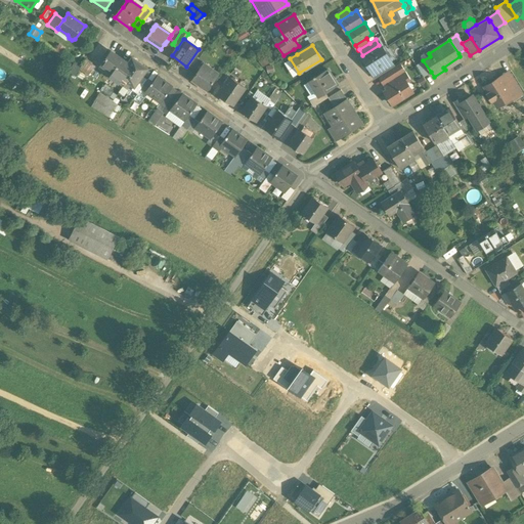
[(362,55),(361,56),(362,57),(373,73),(383,66),(387,72),(393,68),(381,48),(379,45),(362,55)]
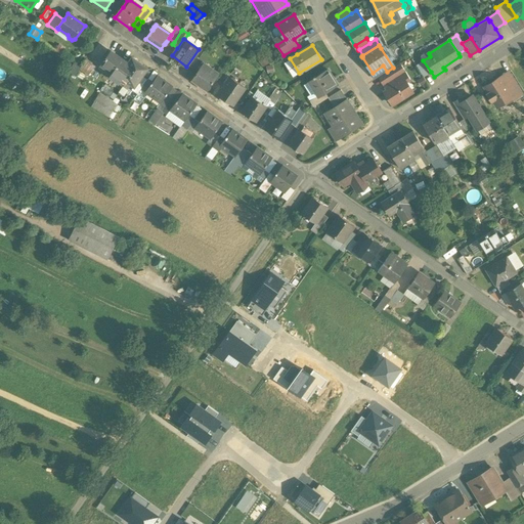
[(284,55),(280,57),(284,62),(290,58),(297,54),(294,49),(284,55)]
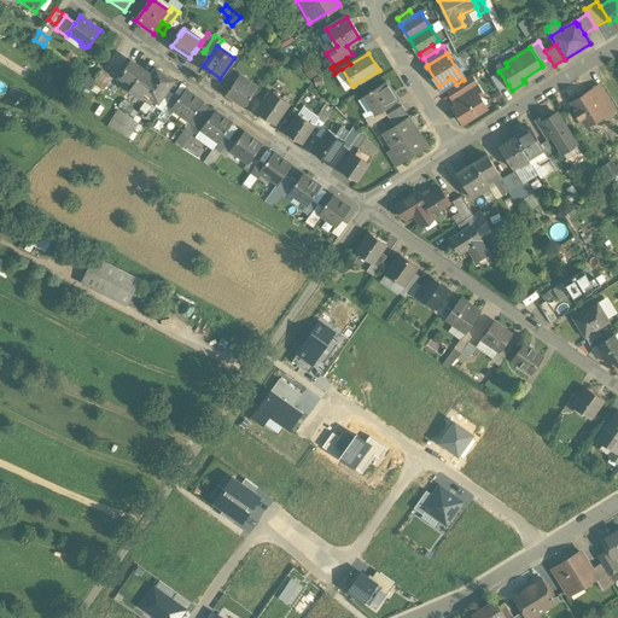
[(151,75),(132,60),(121,76),(133,85),(129,89),(138,95),(145,83),(151,75)]
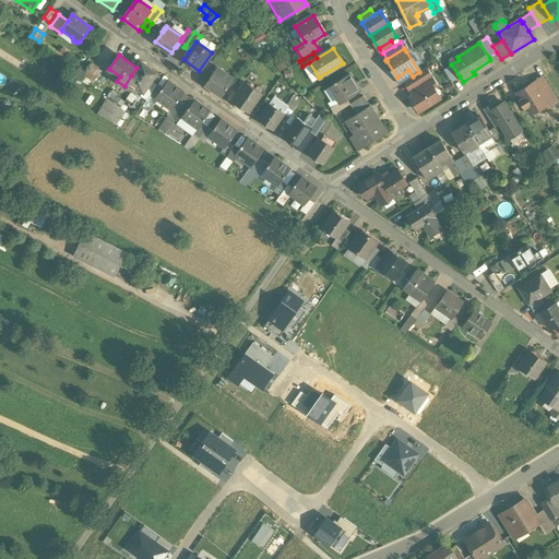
[(94,60),(85,72),(93,78),(102,67),(94,60)]
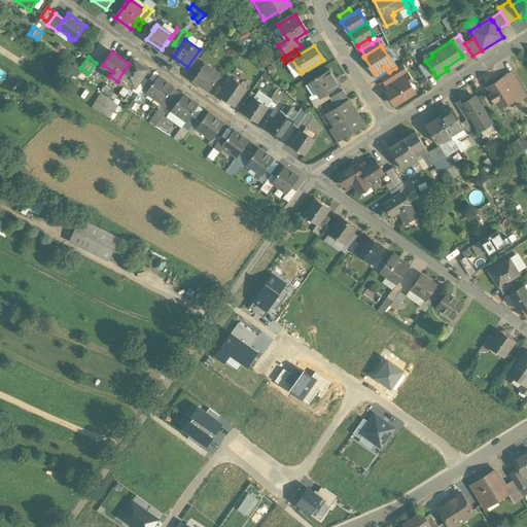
[(129,64),(124,71),(117,81),(125,86),(140,64),(133,59),(129,64)]
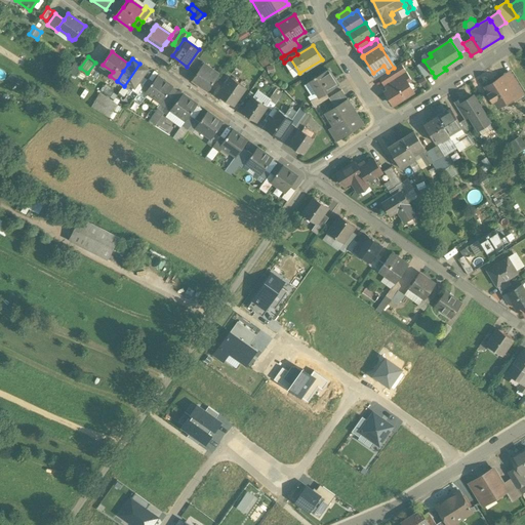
[(74,76),(80,68),(70,61),(65,70),(74,76)]
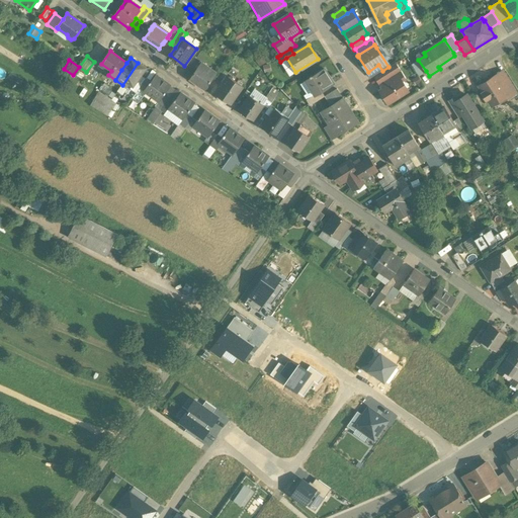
[(418,60),(411,65),(418,76),(426,71),(418,60)]
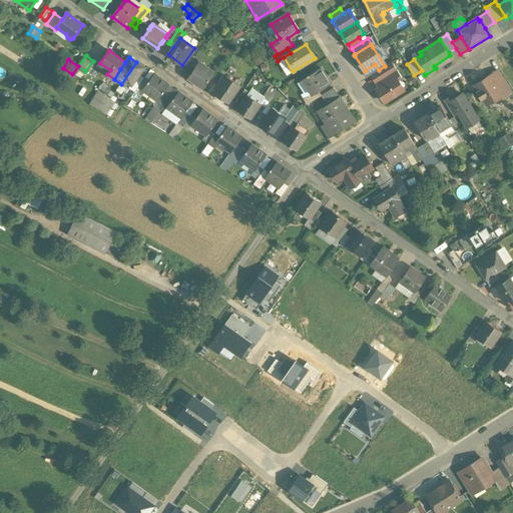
[(136,62),(121,84),(125,86),(128,82),(131,84),(135,79),(137,76),(143,67),(136,62)]
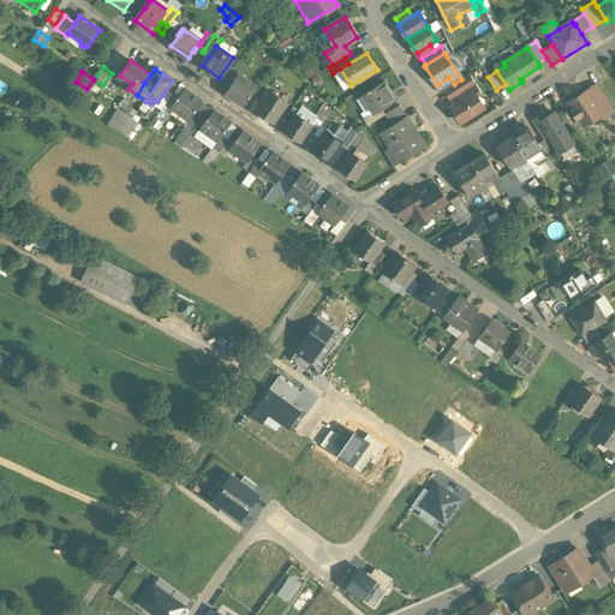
[(256,88),(238,76),(226,91),(244,105),(256,88)]
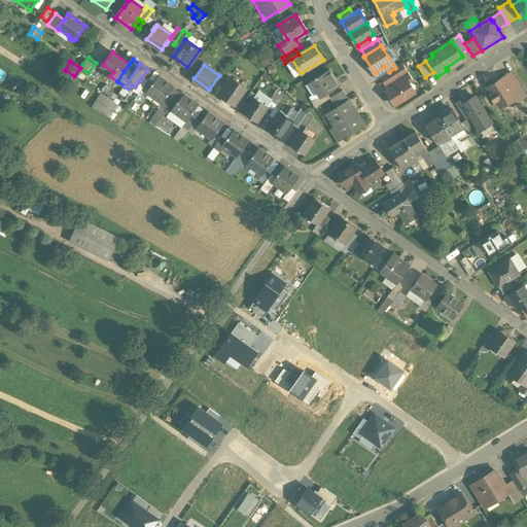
[(385,66),(375,73),(379,79),(384,75),(389,72),(385,66)]
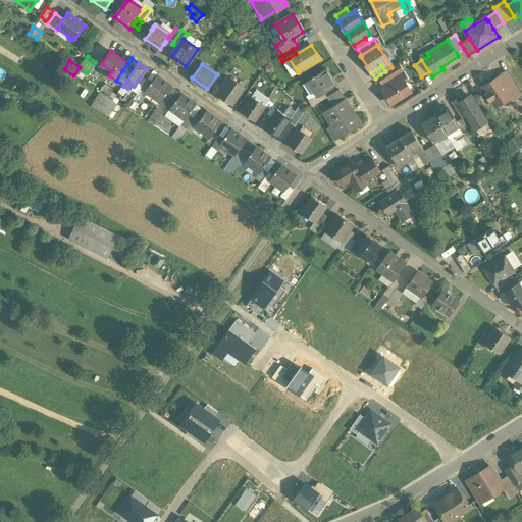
[(385,71),(380,74),(385,82),(387,81),(397,75),(392,67),(385,71)]
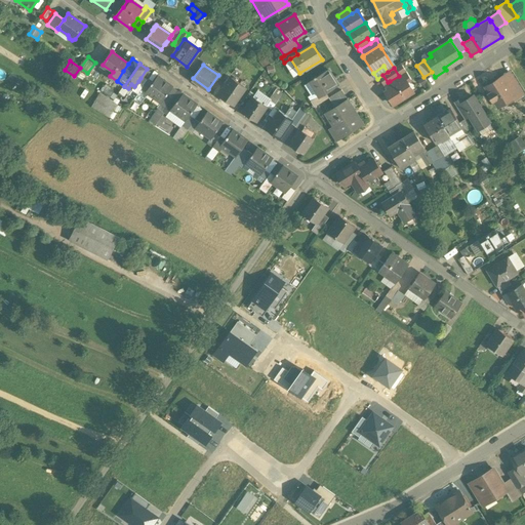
[(328,70),(310,82),(318,95),(319,96),(325,92),(337,85),(328,70)]
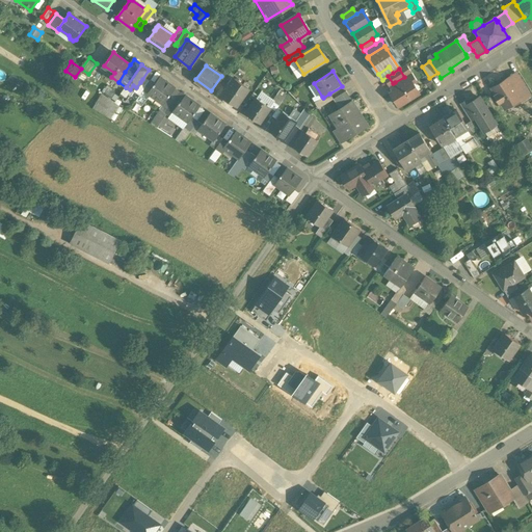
[(82,72),(77,79),(91,89),(94,85),(102,90),(108,82),(101,77),(98,82),(82,72)]
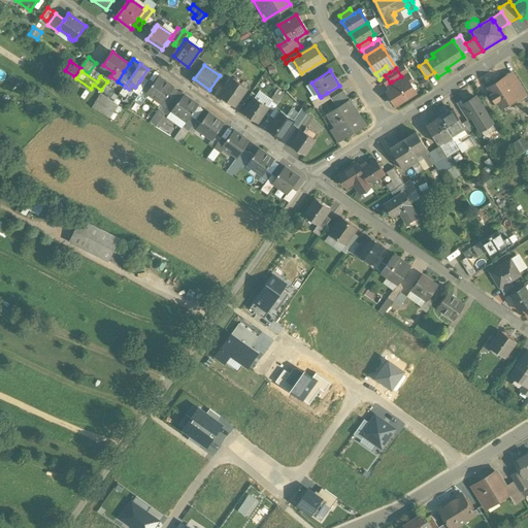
[(401,76),(392,81),(395,87),(406,79),(403,74),(401,76)]
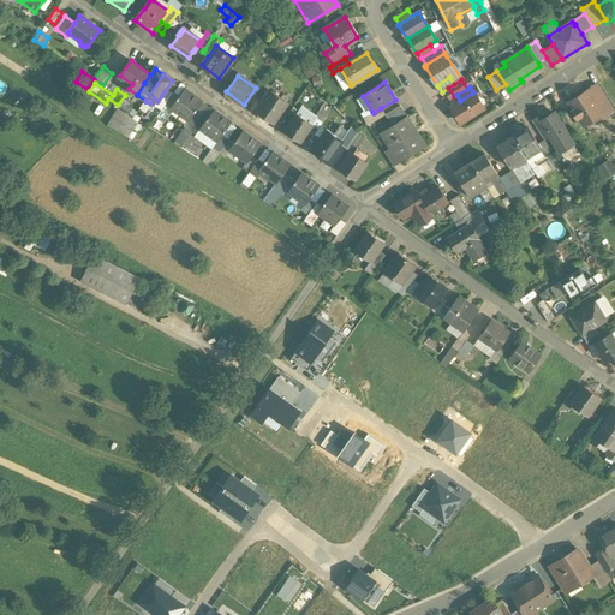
[(596,87),(586,93),(599,115),(598,115),(601,119),(613,112),(602,94),(601,94),(596,87)]
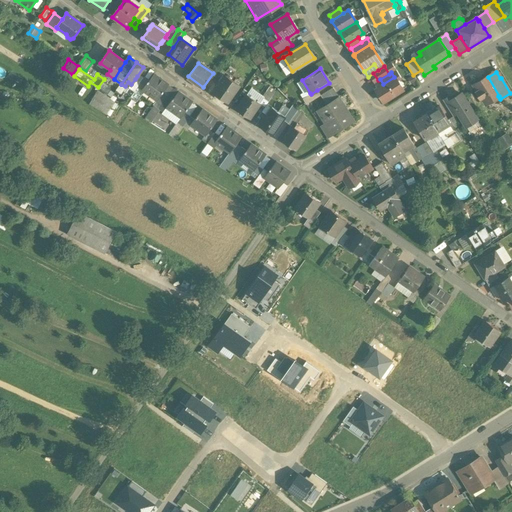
[(167,85),(153,75),(149,82),(148,81),(147,83),(145,85),(142,90),(156,100),(159,95),(167,85)]
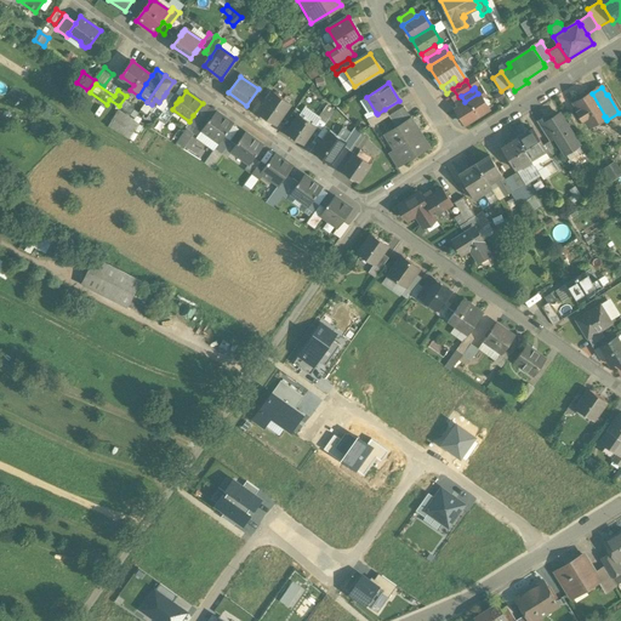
[(290,103),(274,92),(258,113),(275,125),(290,103)]
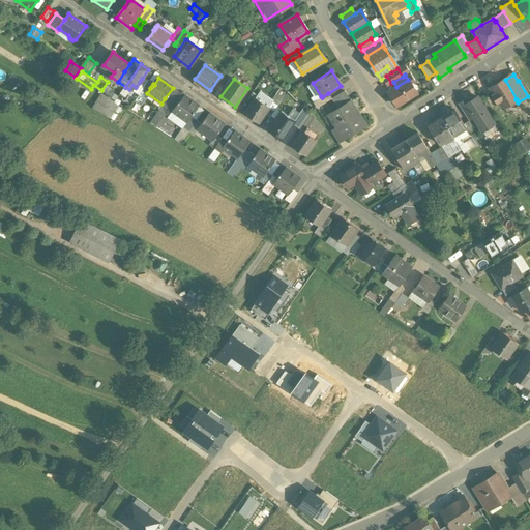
[(396,87),(388,92),(396,106),(416,93),(408,80),(396,87)]
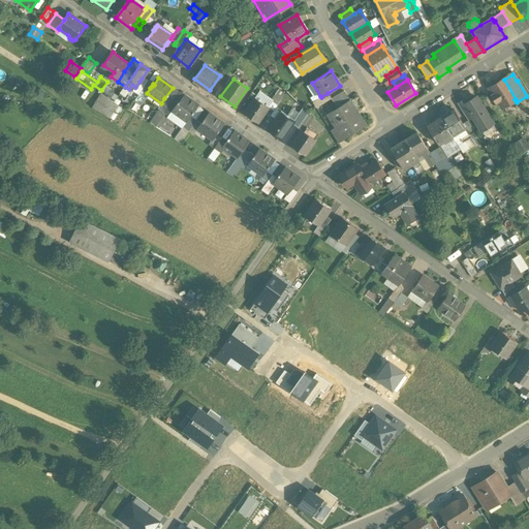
[(516,99),(504,80),(490,89),(493,94),(492,95),(491,98),(493,102),(497,102),(498,101),(501,107),(515,99),(516,99)]
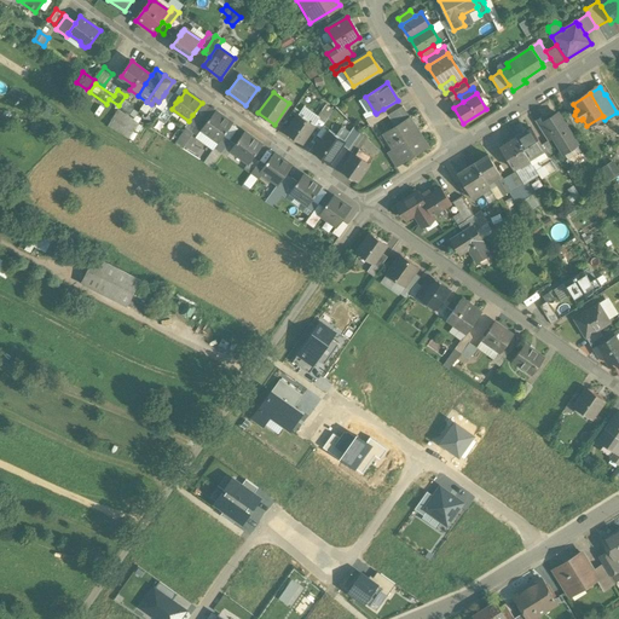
[(158,102),(156,105),(163,110),(169,100),(163,96),(158,102)]
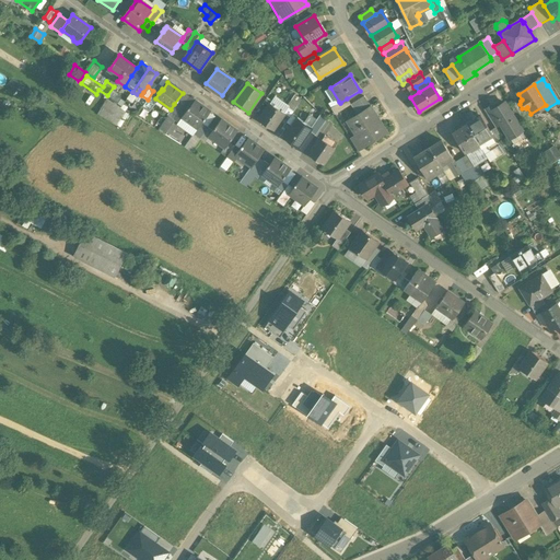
[(148,100),(147,101),(152,104),(155,98),(159,93),(154,90),(153,91),(148,100)]
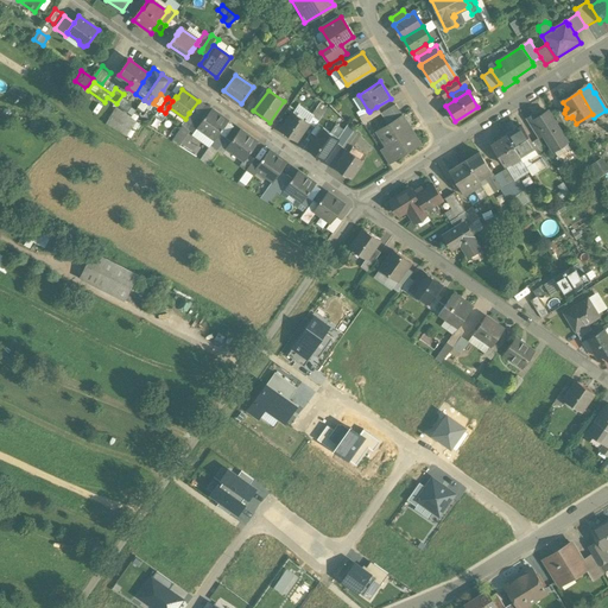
[(206,106),(198,101),(189,113),(196,118),(206,106)]
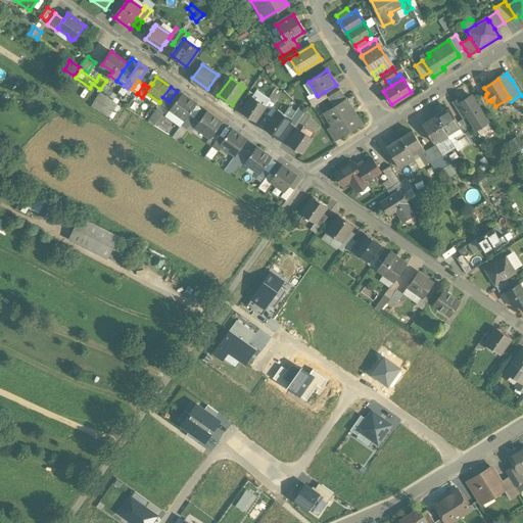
[(267,98),(267,100),(274,105),(282,94),(274,89),(267,98)]
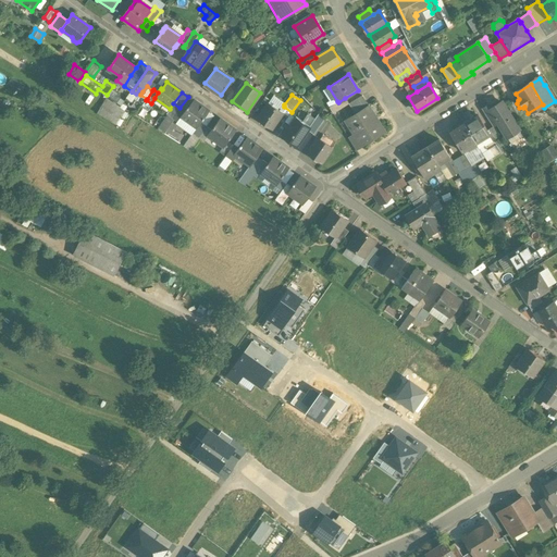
[(284,107),(284,104),(270,96),(265,101),(269,103),(281,111),(284,107)]
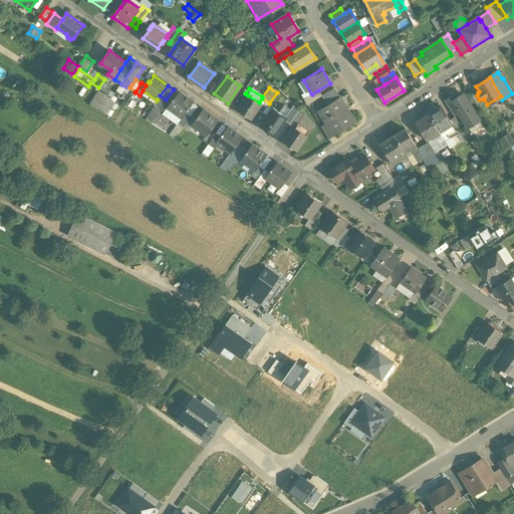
[(322,95),(321,95),(327,105),(339,98),(340,98),(334,88),(322,95)]
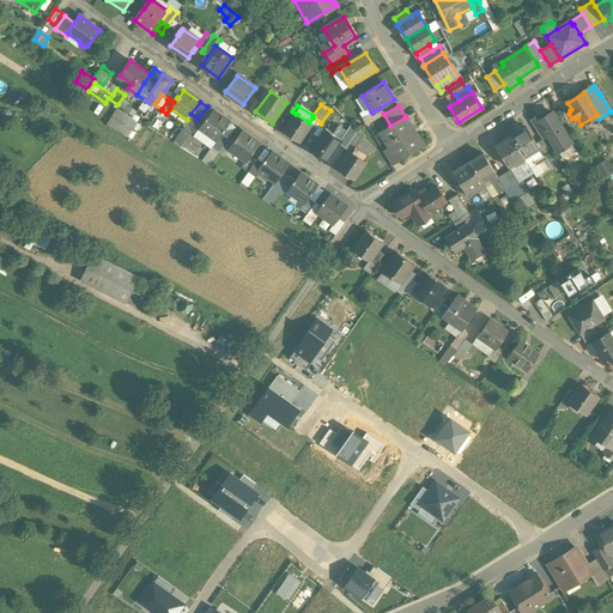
[(213,111),(207,107),(198,119),(204,123),(206,119),(207,119),(213,111)]
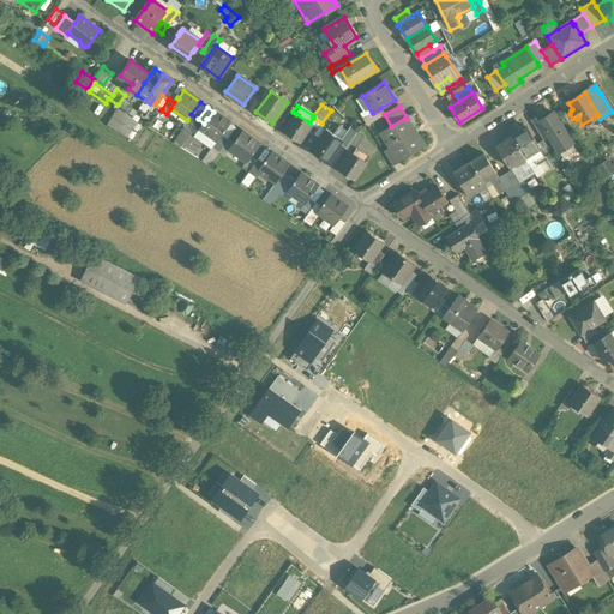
[(380,108),(373,113),(372,112),(362,118),(367,126),(384,114),(385,114),(380,108)]
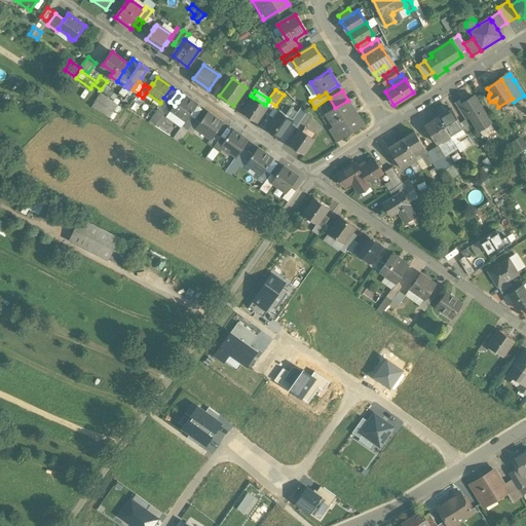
[(117,105),(100,94),(91,107),(109,118),(117,105)]
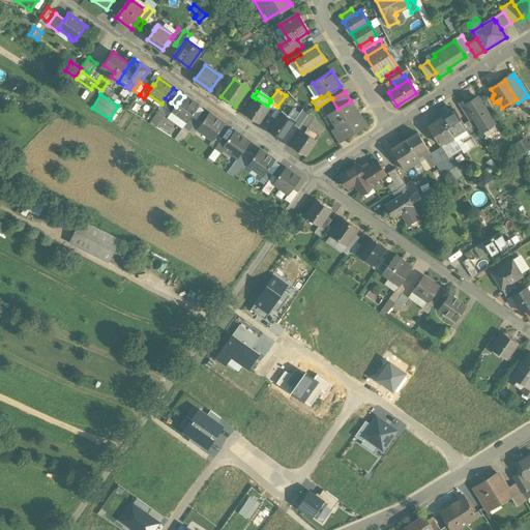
[(198,106),(184,96),(179,102),(178,102),(176,107),(172,111),(173,112),(186,121),(186,122),(190,117),(192,115),(198,106)]
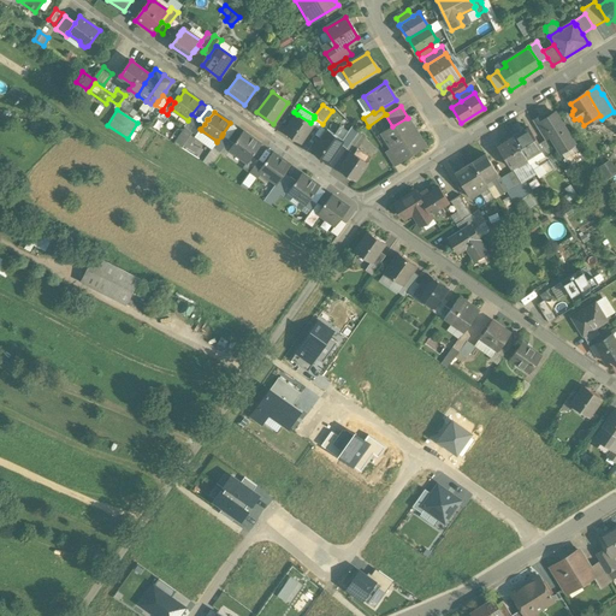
[(574,144),(554,112),(542,120),(551,136),(561,153),(574,144)]
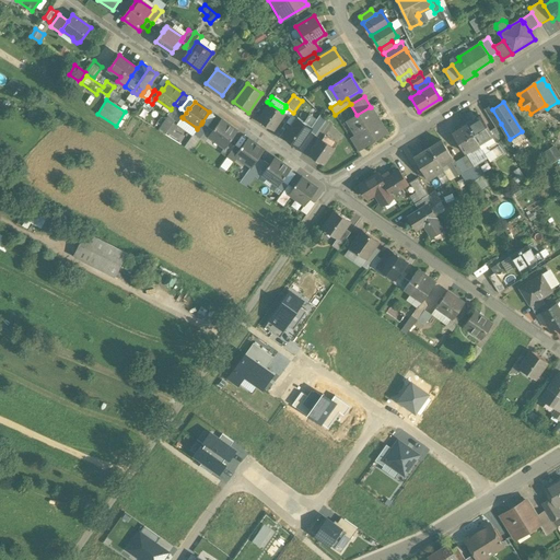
[(174,104),(171,109),(166,115),(173,119),(181,108),(174,104)]
